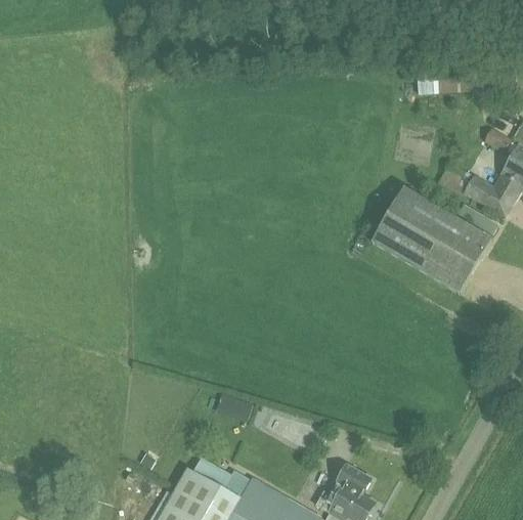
[(418,94),(469,91),(468,67),(416,70),(418,94)]
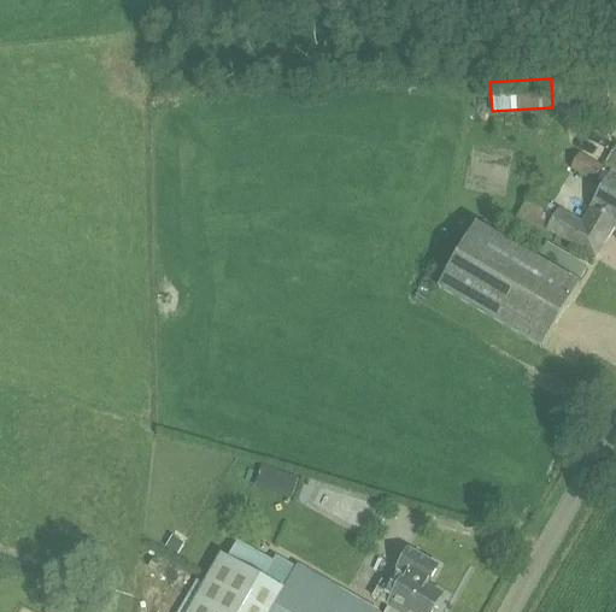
[(608,104),(608,94),(591,93),(591,103),(608,104)]
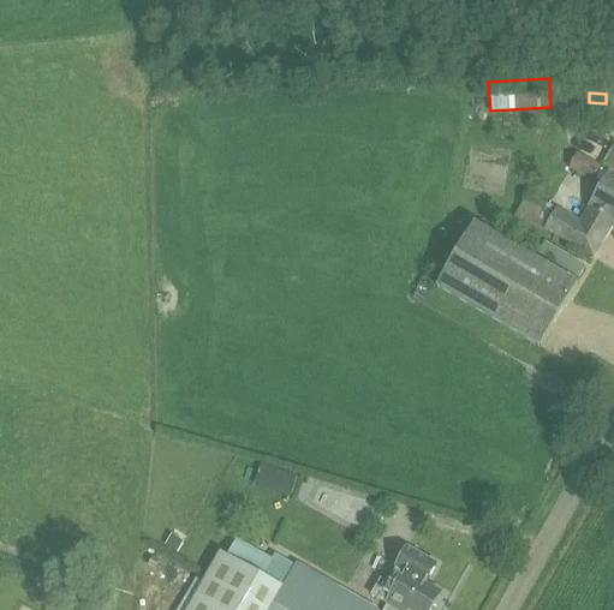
[(601,163),(578,149),(568,165),(592,178),(601,163)]
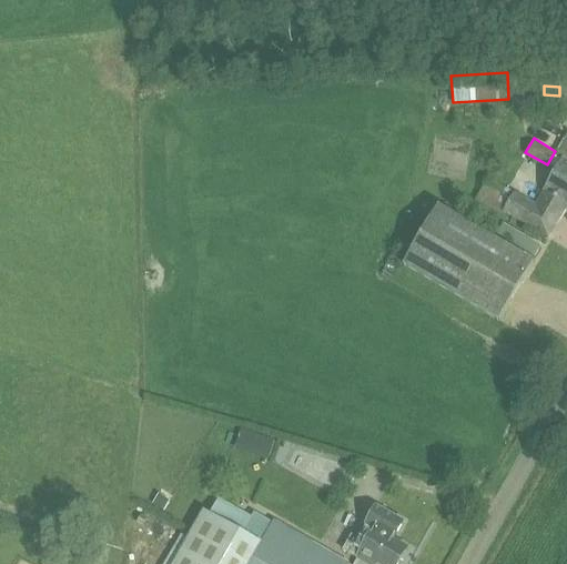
[(544,188),(566,201),(566,159),(563,157),(544,188)]
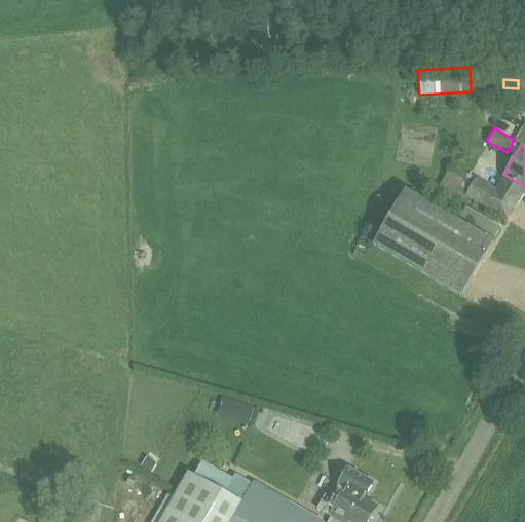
[(508,216),(524,186),(503,174),(496,187),(477,176),(452,160),(440,181),(464,196),(466,192),(508,216)]
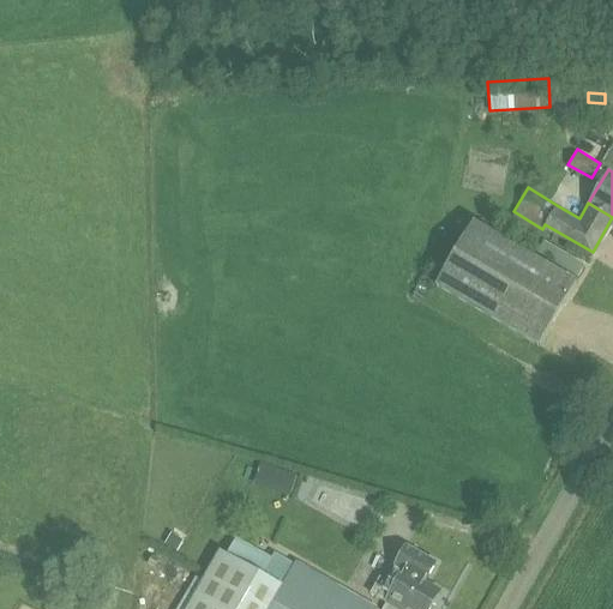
[(539,343),(576,279),(474,218),(436,282),(539,343)]
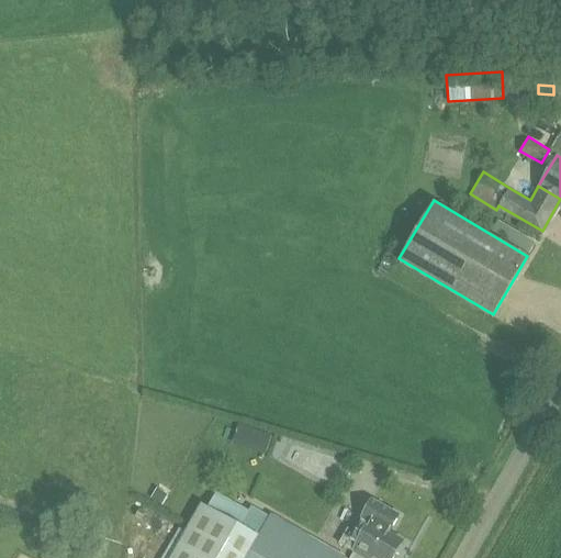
[(495,219),(489,229),(526,250),(531,241),(495,219)]
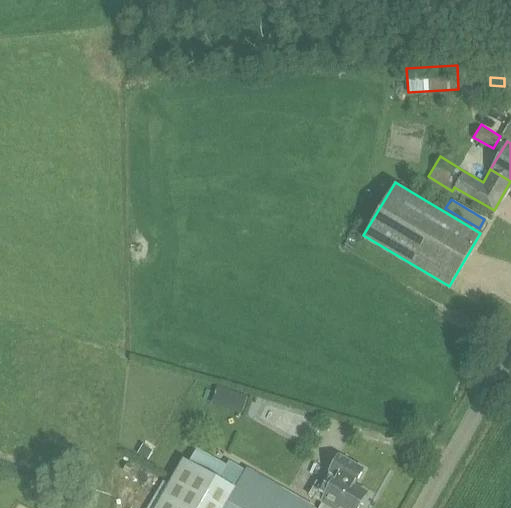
[(137,450),(146,455),(152,447),(142,441),(137,450)]
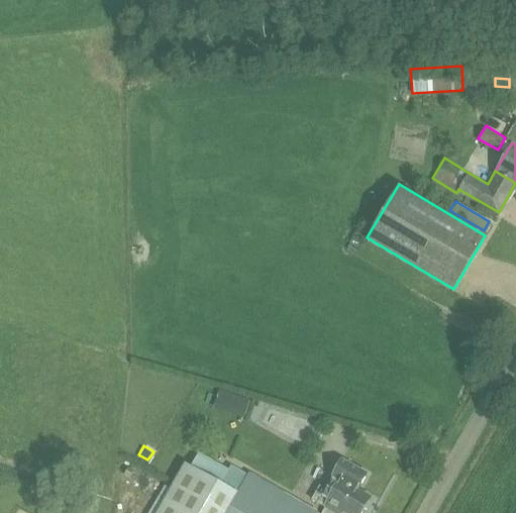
[(313,512),(315,509),(249,472),(247,474),(230,464),(227,469),(198,450),(190,464),(185,460),(153,512),(313,512)]
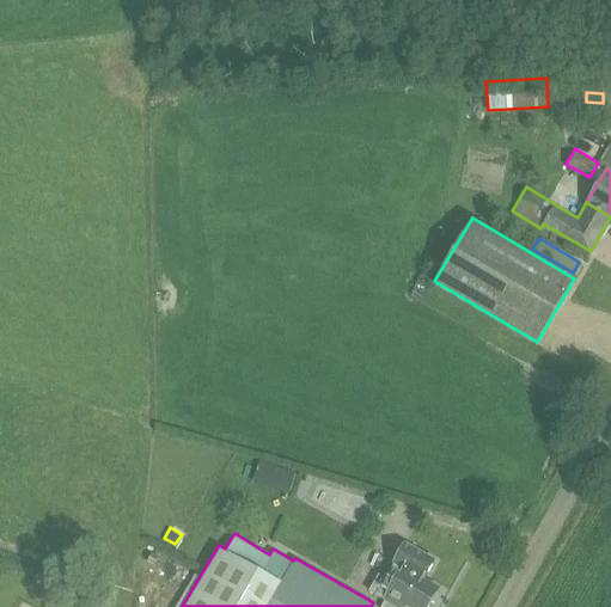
[(433,558),(404,541),(393,560),(403,566),(393,582),(378,574),(370,588),(385,596),(384,596),(403,606),(404,606),(407,604),(413,606),(426,606),(439,586),(422,576),(433,558)]
